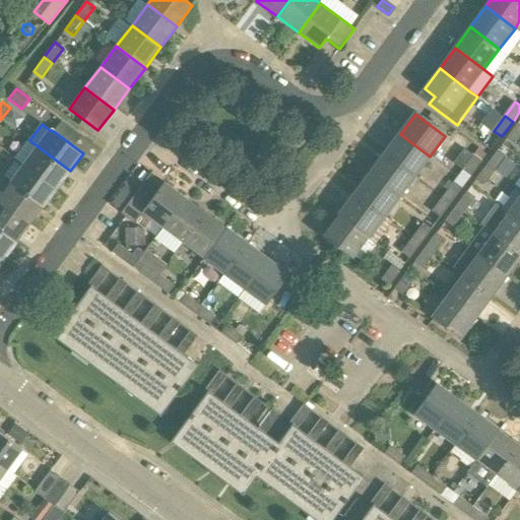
[(519,126),(517,124),(506,139),(514,145),(519,137),(519,126)]
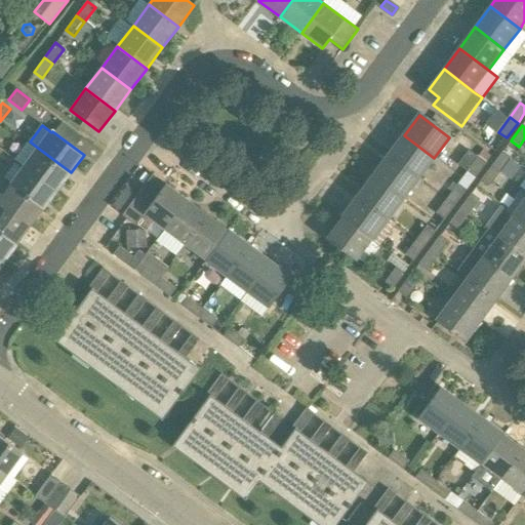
[(418,178),(434,158),(404,135),(389,156),(418,178)]
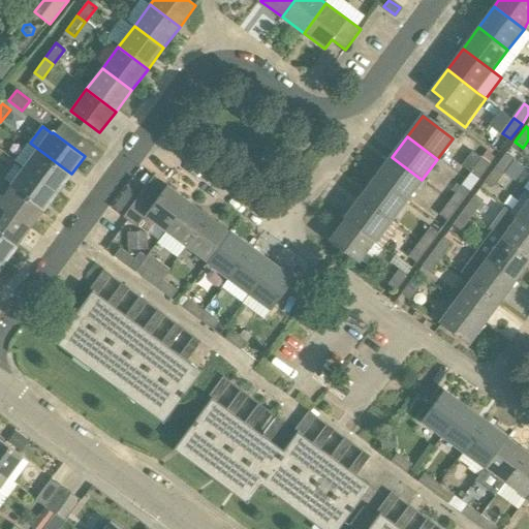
[(71,174),(39,150),(26,168),(58,192),(71,174)]
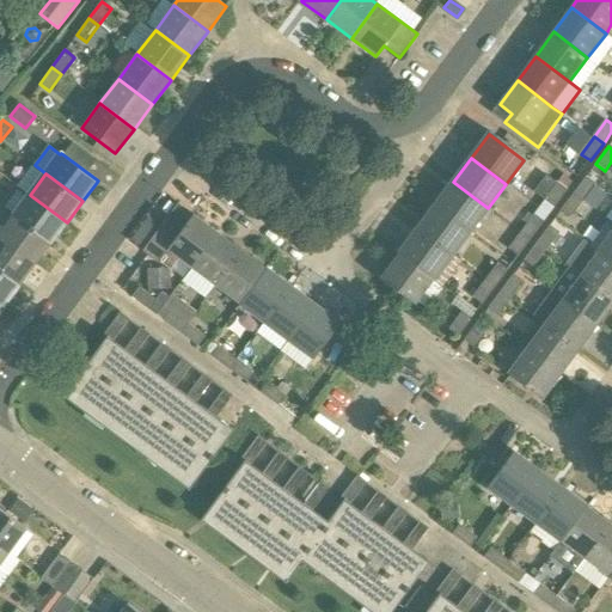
[(558,181),(557,183),(567,190),(573,183),(563,176),(558,181)]
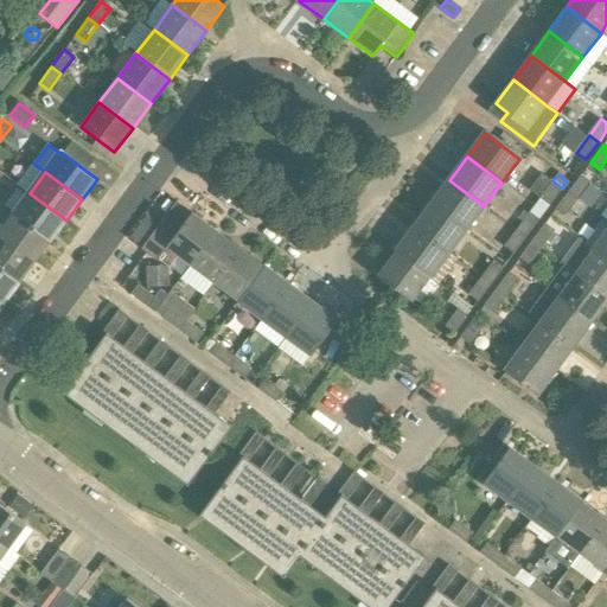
[(580,177),(568,193),(577,200),(589,184),(580,177)]
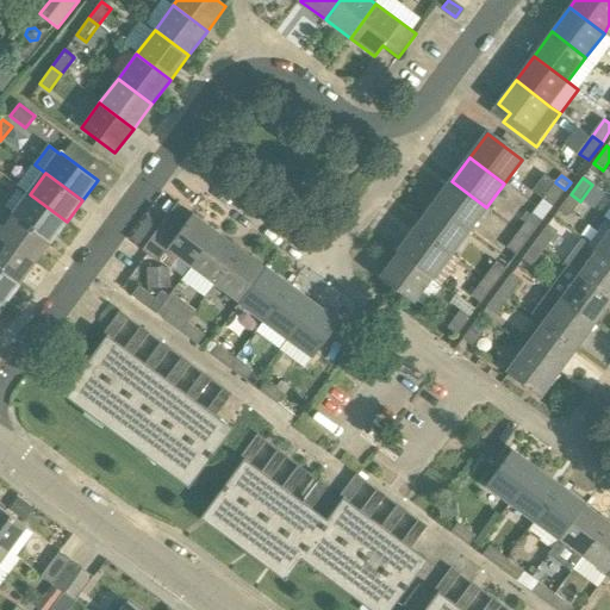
[(468,231),(486,207),(452,181),(434,206),(468,231)]
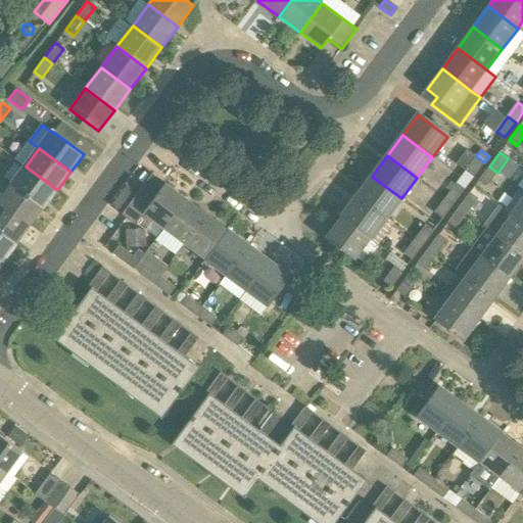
[(474,177),(484,162),(476,156),(466,171),(474,177)]
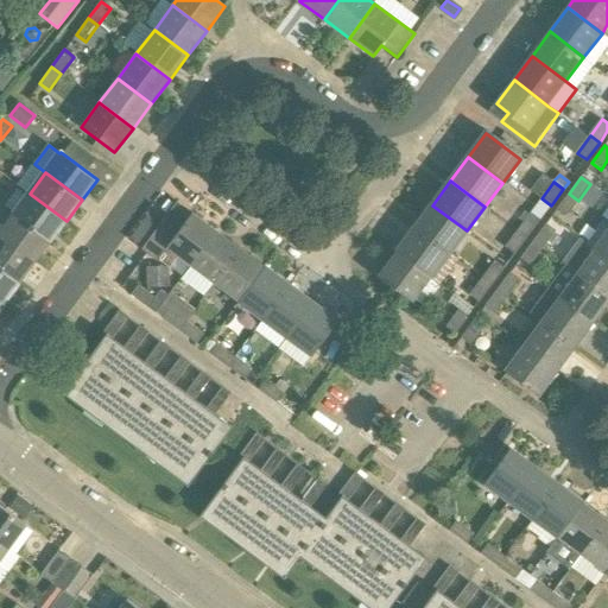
[(67,221),(30,194),(13,214),(51,242),(67,221)]
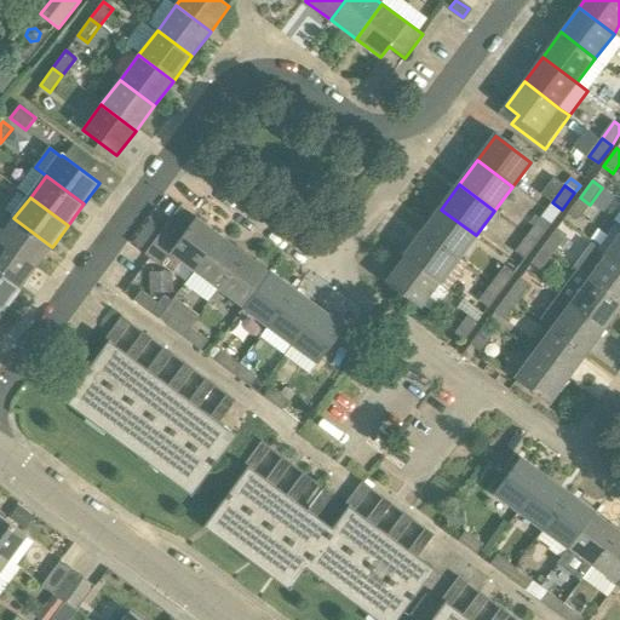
[(590,205),(580,197),(567,216),(577,223),(590,205)]
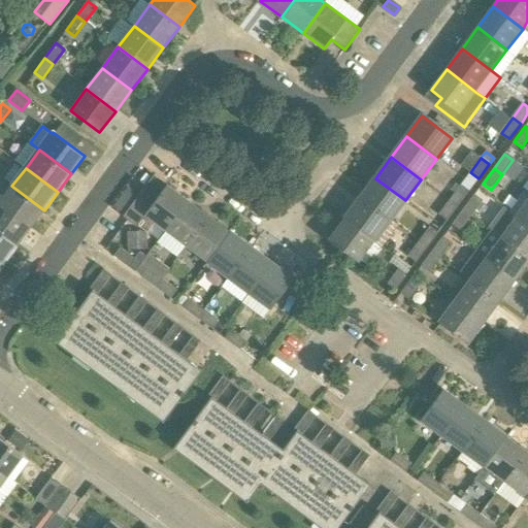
[(390,221),(405,200),(375,178),(360,199),(390,221)]
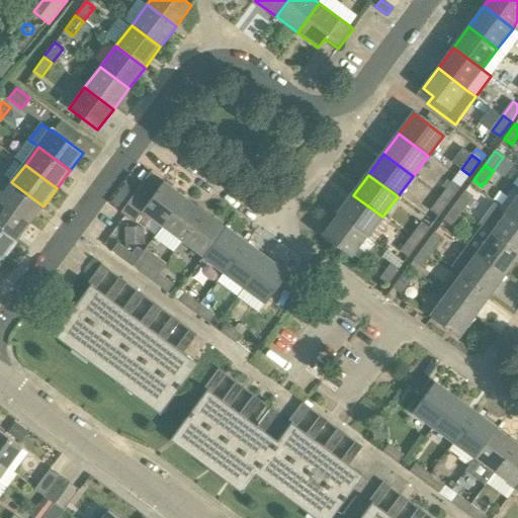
[(44,206),(11,182),(3,176),(0,181),(0,201),(30,224),(44,206)]
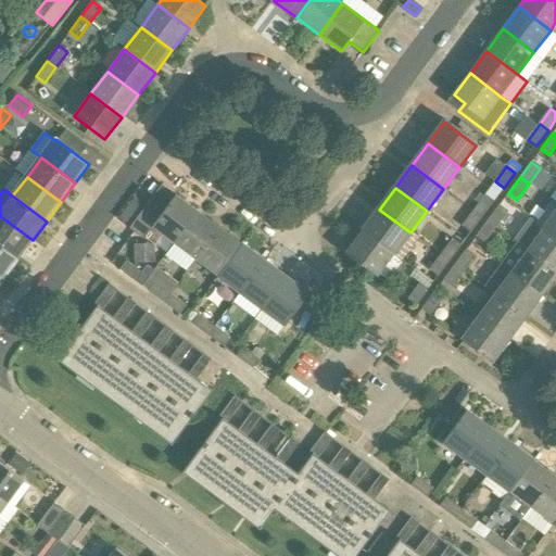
[(119,218),(131,227),(148,205),(136,196),(119,218)]
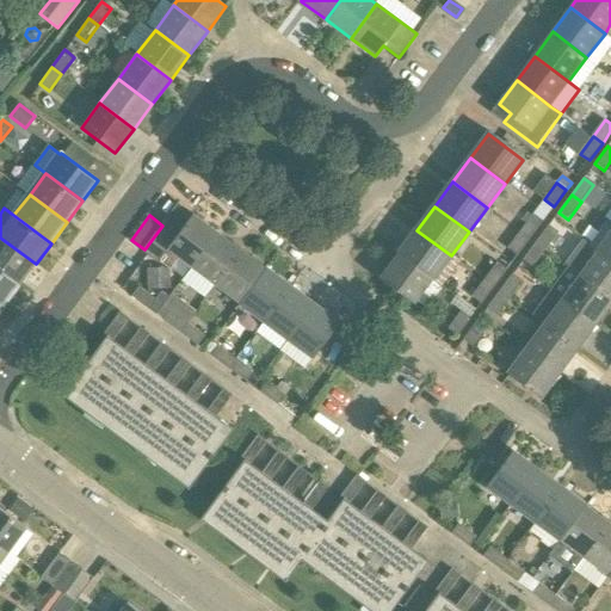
[(168,250),(192,267),(218,233),(193,215),(180,233),(165,221),(162,226),(144,250),(143,251),(159,263),(168,250)]
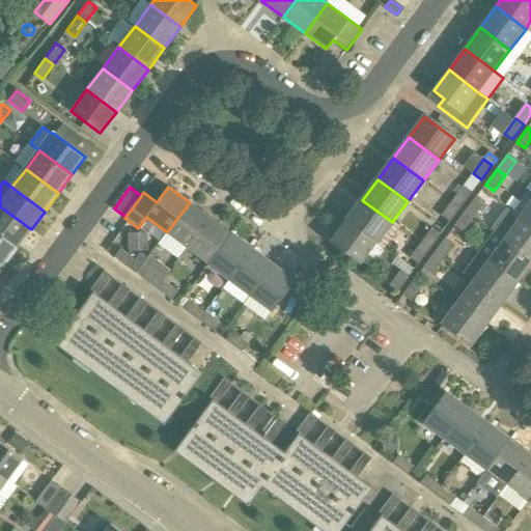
[(452,203),(460,210),(472,194),(464,188),(452,203)]
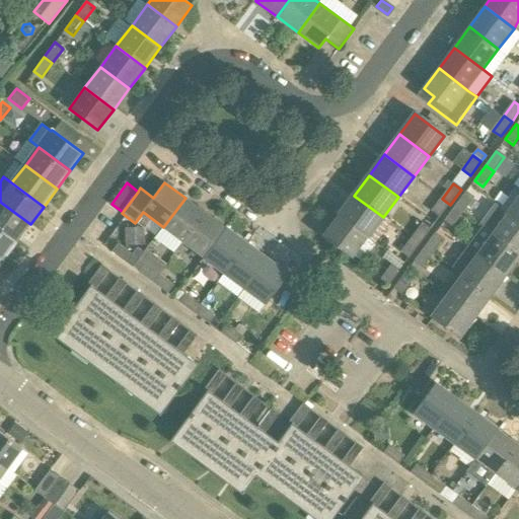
[(518,190),(515,187),(500,207),(518,222),(518,190)]
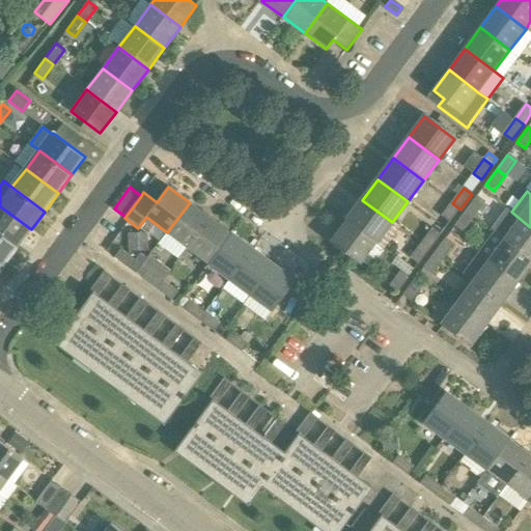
[(477,196),(466,212),(474,217),(485,202),(477,196)]
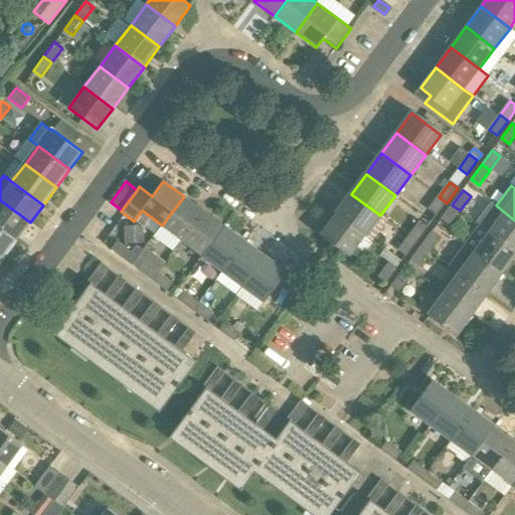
[(365,235),(380,215),(351,194),(336,214),(365,235)]
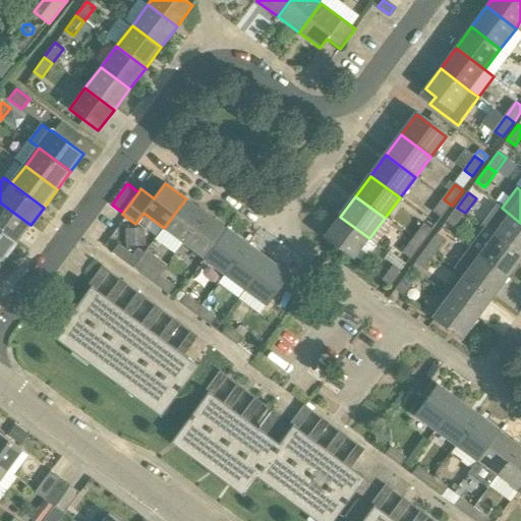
[(186,198),(164,228),(185,243),(207,214),(186,198)]
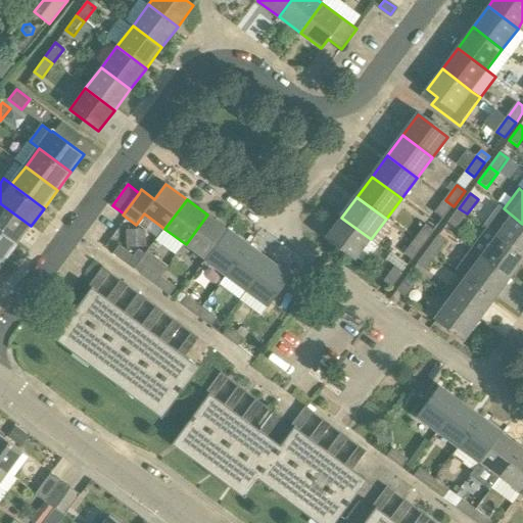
[(442,221),(454,206),(445,200),(434,215),(442,221)]
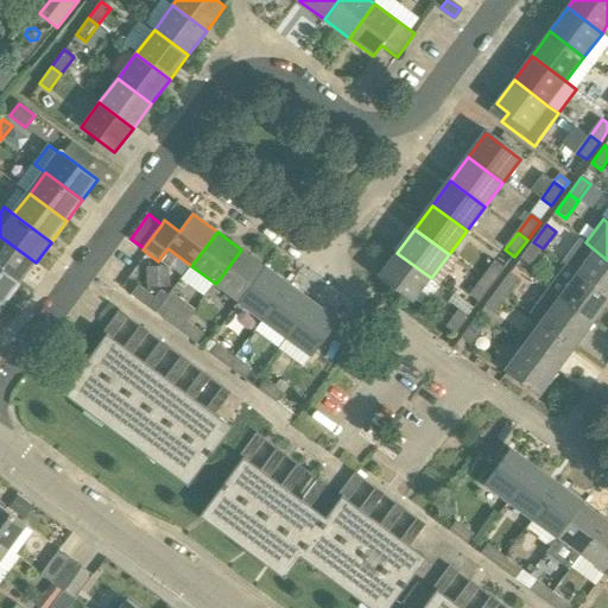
[(36,263),(0,236),(0,268),(20,284),(36,263)]
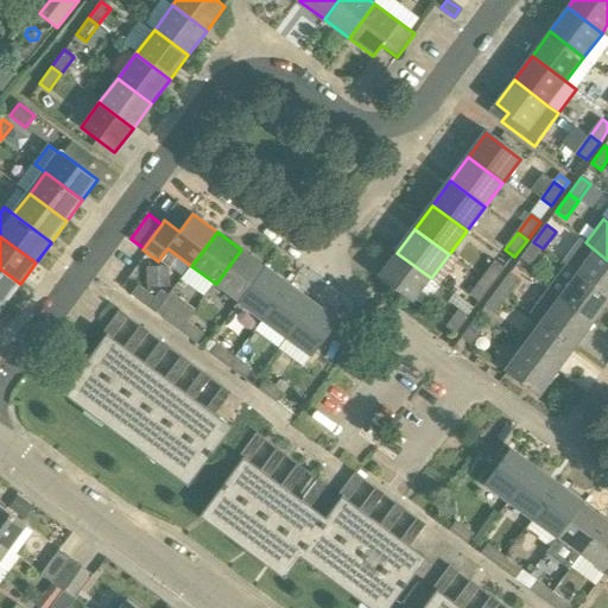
[(543,248),(533,242),(520,259),(530,266),(543,248)]
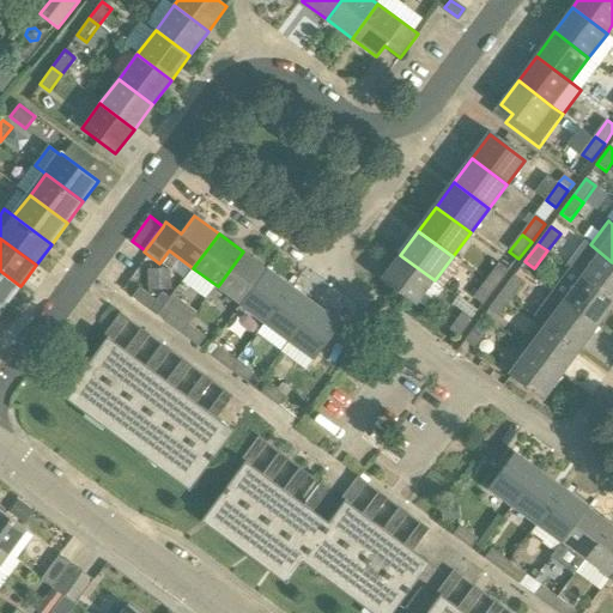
[(612,262),(590,244),(571,269),(574,269),(612,299),(612,262)]
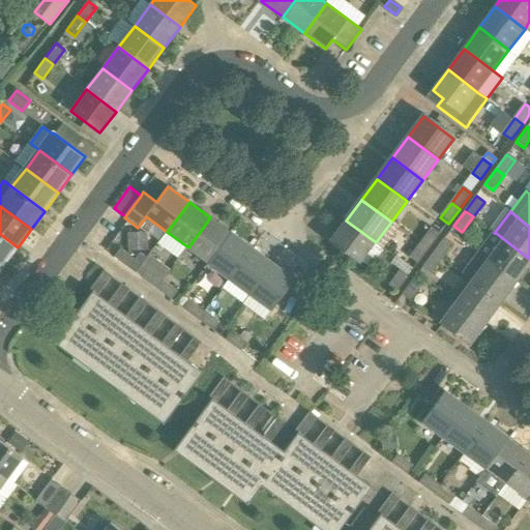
[(210,217),(188,247),(209,263),(231,233),(210,217)]
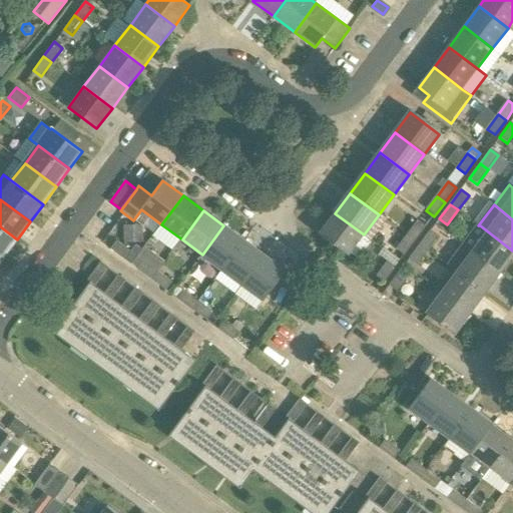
[(364,234),(335,213),(320,233),(349,254),(364,234)]
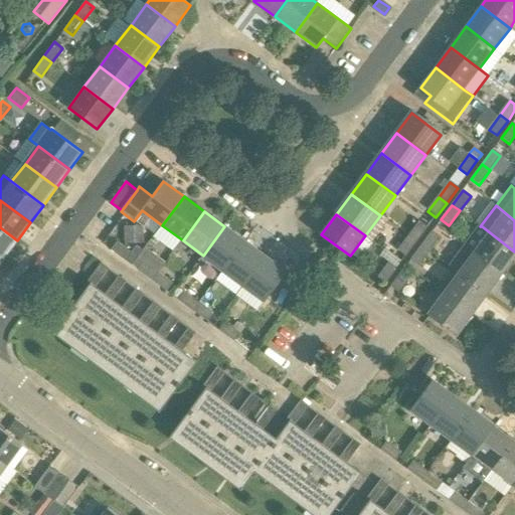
[(409,235),(417,241),(428,227),(420,221),(409,235)]
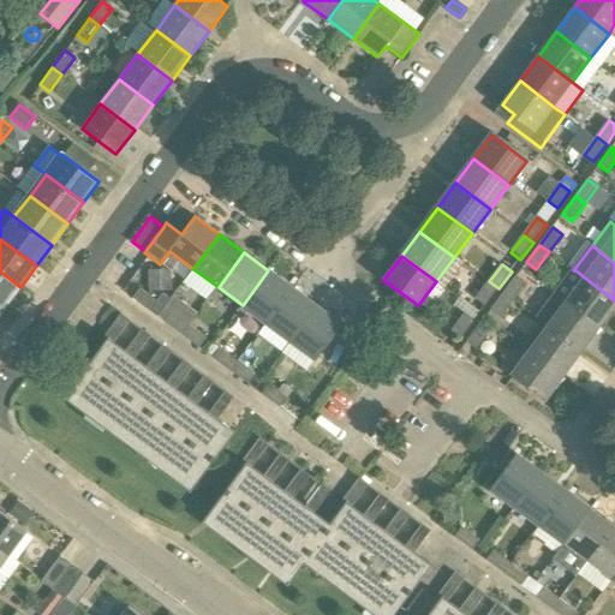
[(268,270),(243,305),(267,323),(269,322),(293,288),(268,270)]
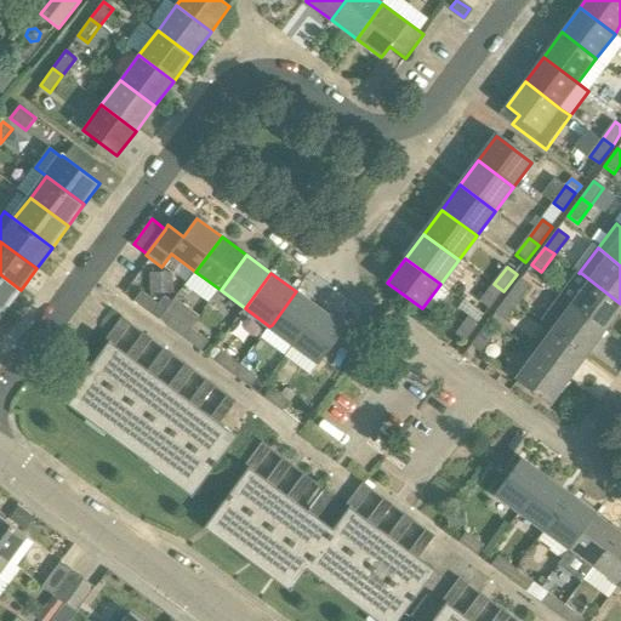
[(620,309),(620,303),(581,273),(562,298),(570,305),(605,331),(620,309)]
